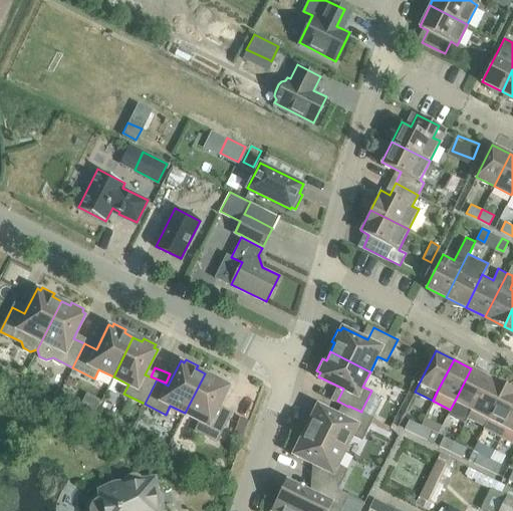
[(455,401),(472,409),(488,376),(471,368),(455,401)]
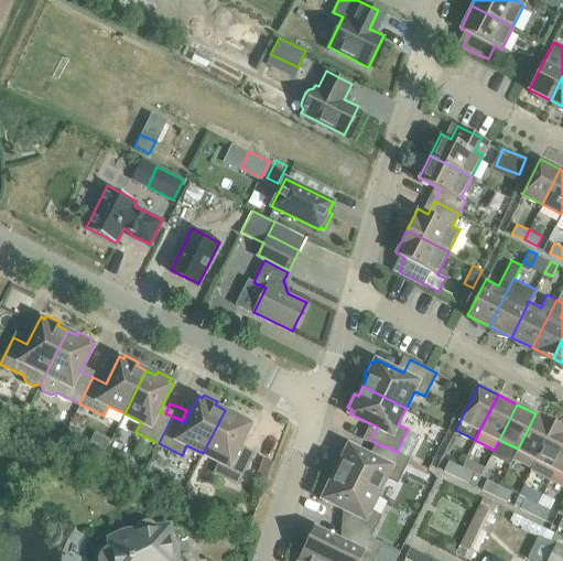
[(225,410),(203,453),(219,462),(215,472),(238,484),(251,457),(238,451),(251,423),(248,421),(249,418),(236,411),(234,414),(225,410)]
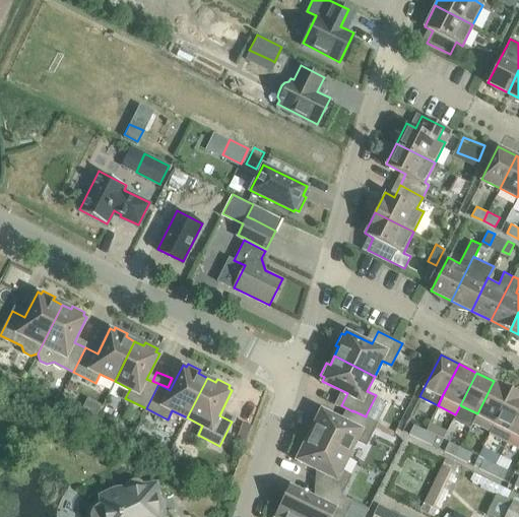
[(70,379),(67,386),(75,390),(78,383),(70,379)]
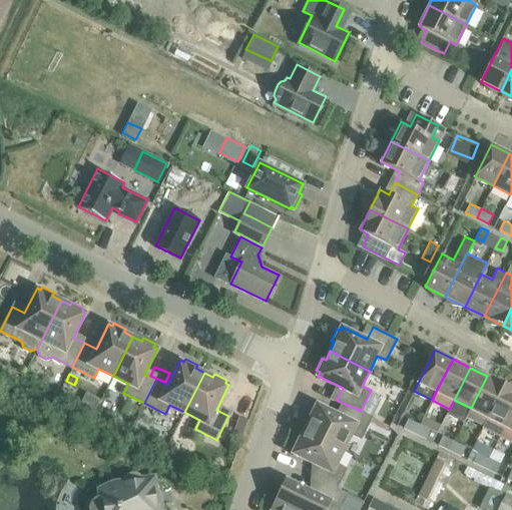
[(484,425),(488,417),(504,385),(487,376),(471,408),(467,416),(484,425)]
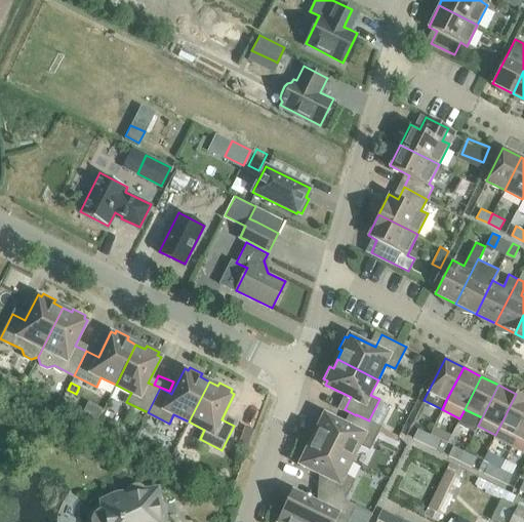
[(512,446),(517,436),(523,420),(523,398),(516,394),(499,427),(495,435),(494,437),(512,446)]
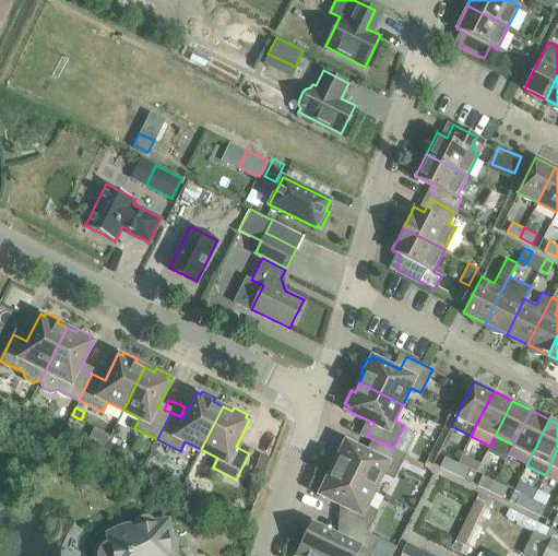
[(337,458),(332,466),(377,488),(386,470),(395,474),(405,453),(393,447),(393,448),(379,441),(379,442),(374,453),(346,440),(344,444),(341,442),(333,456),(337,458)]
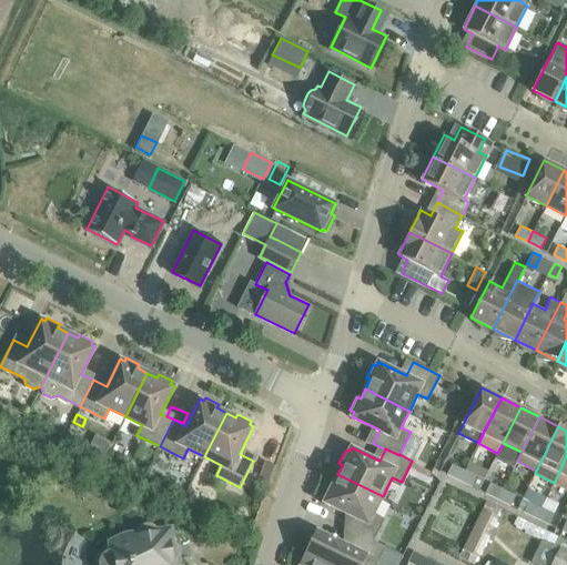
[(566,455),(559,472),(554,483),(566,488),(566,455)]
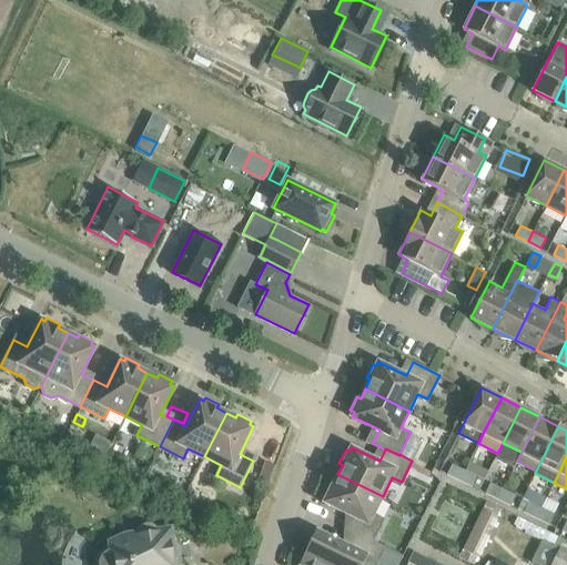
[(265,461),(259,477),(269,481),(275,464),(265,461)]
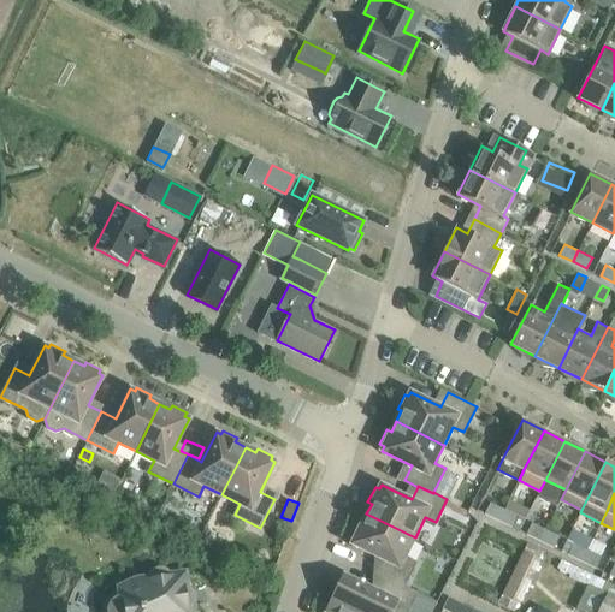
[(491,501),(485,512),(500,518),(504,507),(491,501)]
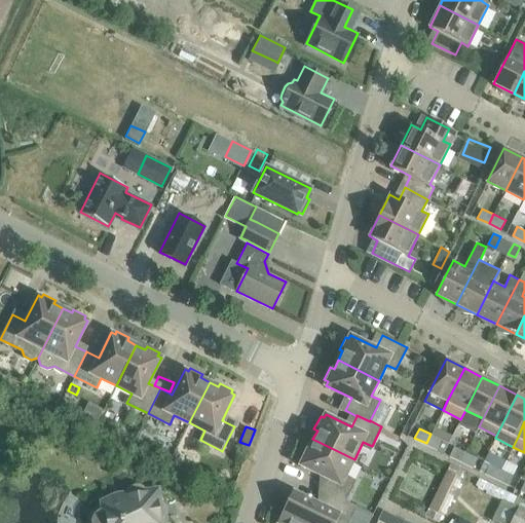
[(150,437),(139,431),(136,438),(146,444),(150,437)]
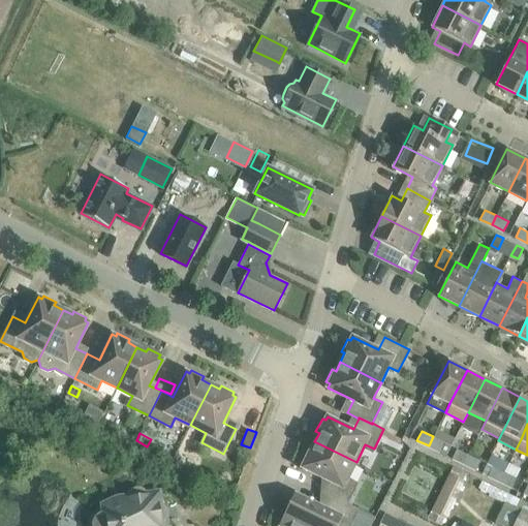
[(429,445),(440,452),(445,442),(433,436),(429,445)]
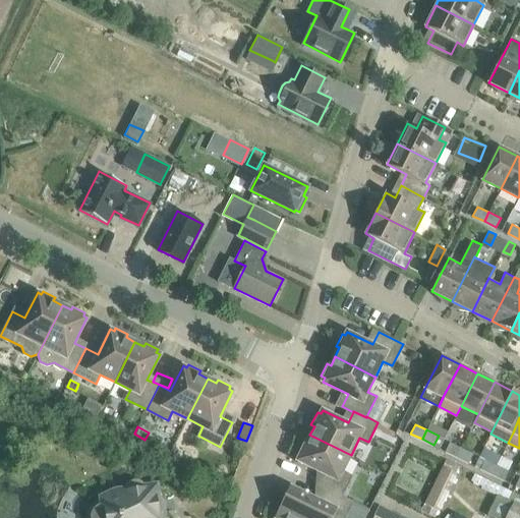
[(326,490),(327,488),(341,496),(342,496),(352,475),(343,470),(351,455),(309,435),(305,444),(302,442),(296,455),(299,456),(297,460),(323,472),(316,484),(322,487),(326,490)]
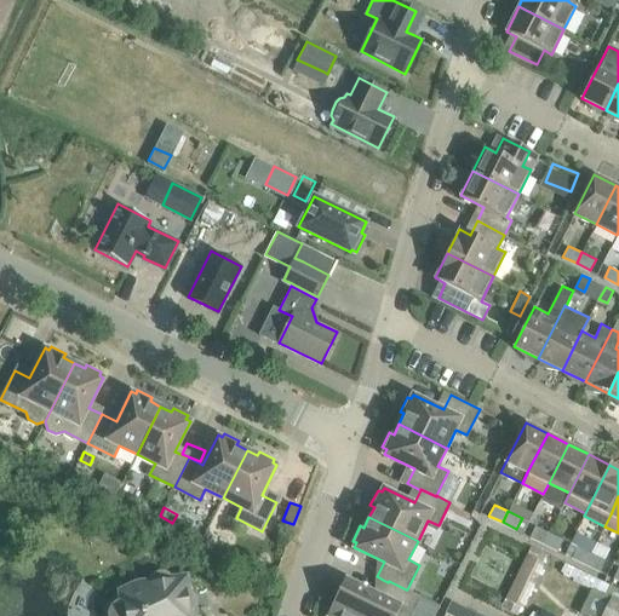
[(531,536),(544,542),(550,531),(536,525),(531,536)]
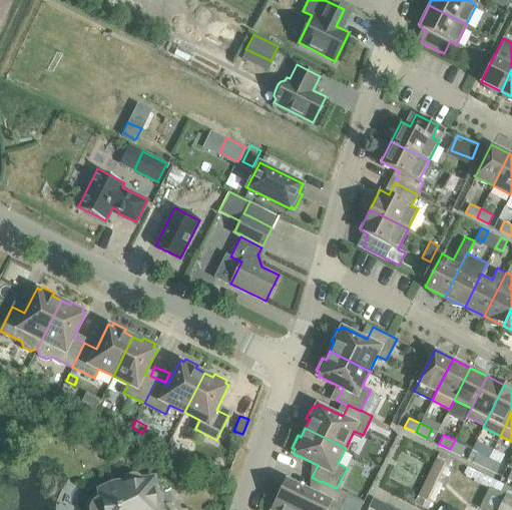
[(455,440),(450,449),(462,455),(466,446),(455,440)]
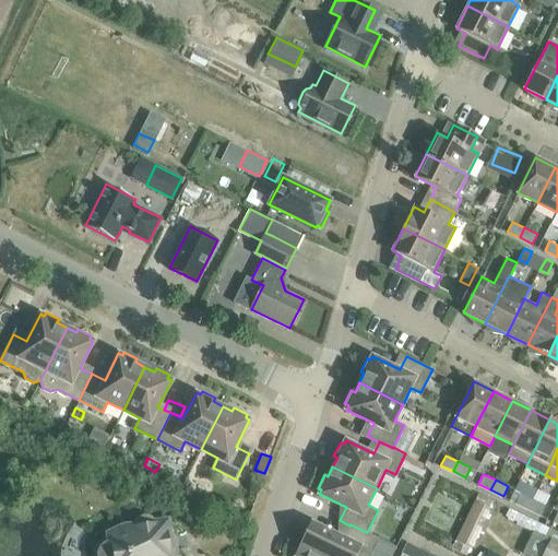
[(521,493),(515,503),(529,508),(533,498),(521,493)]
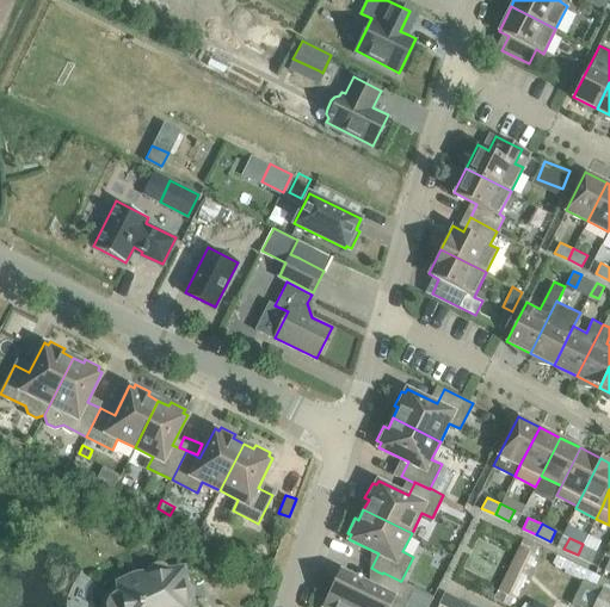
[(578,555),(591,562),(597,551),(583,544),(578,555)]
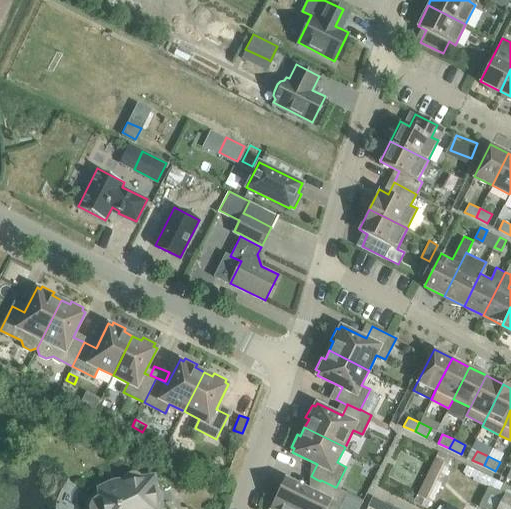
[(449,466),(435,459),(417,496),(431,503),(449,466)]
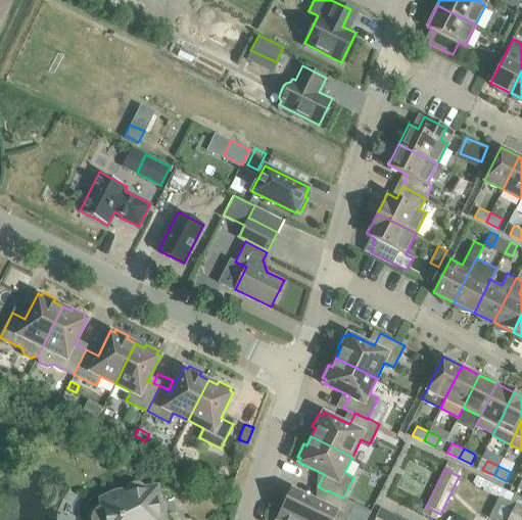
[(161,519),(160,512),(165,509),(164,502),(157,489),(153,486),(140,481),(136,481),(133,482),(131,485),(130,489),(121,490),(117,494),(117,497),(106,498),(103,502),(104,505),(100,506),(96,509),(94,512),(92,516),(93,519),(161,519)]
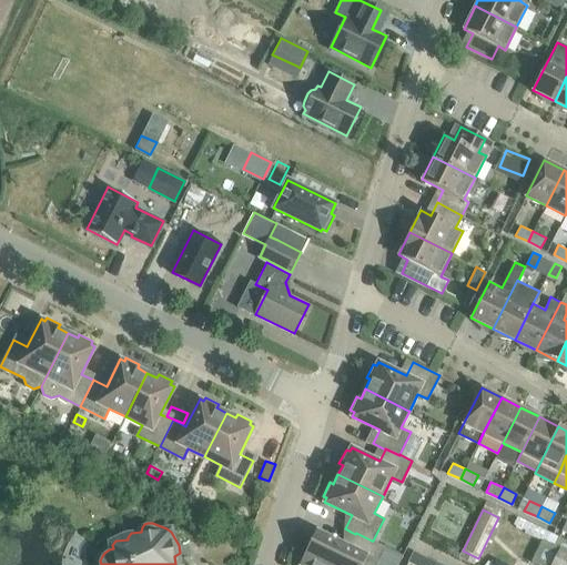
[(300,564),(302,564),(374,564),(384,546),(373,541),(372,541),(356,533),(355,534),(351,532),(345,543),(317,530),(300,564)]
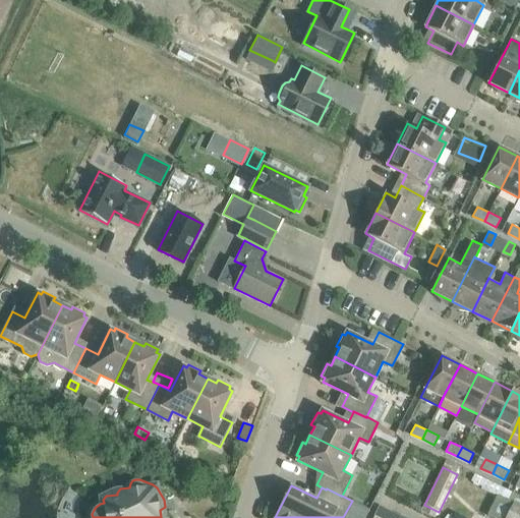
[(519,505),(514,502),(506,517),(519,517),(519,505)]
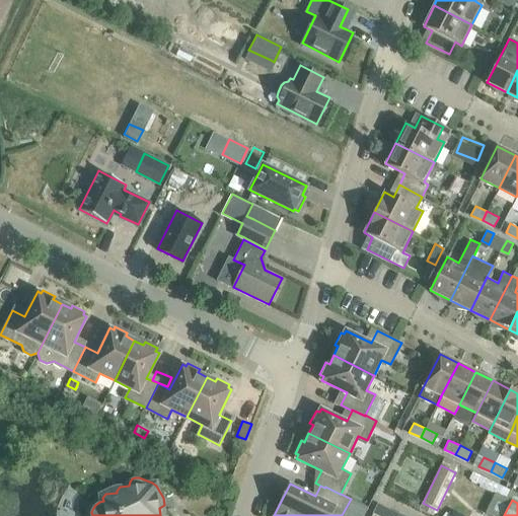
[(378,502),(377,503),(373,511),(382,515),(395,515),(398,512),(378,502)]
